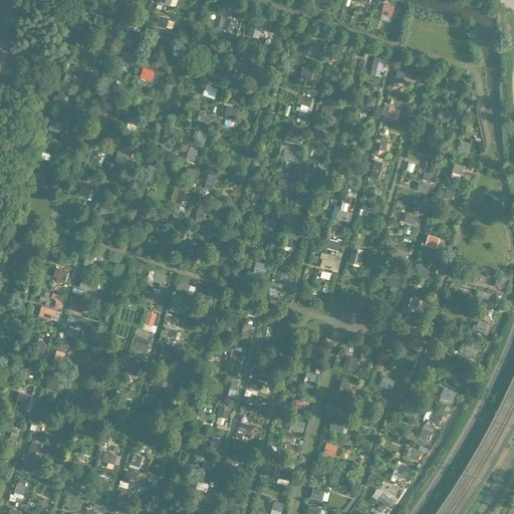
[(101,17),(105,4),(92,0),(88,12),(101,17)]
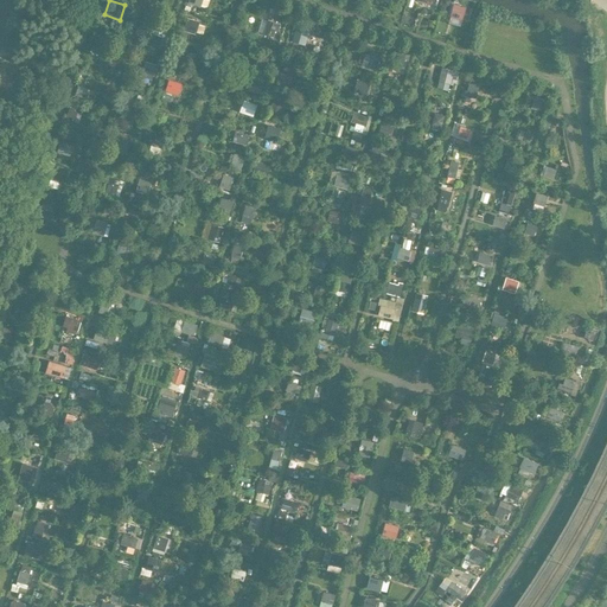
[(454,2),(451,14),(461,17),(465,6),(454,2)]
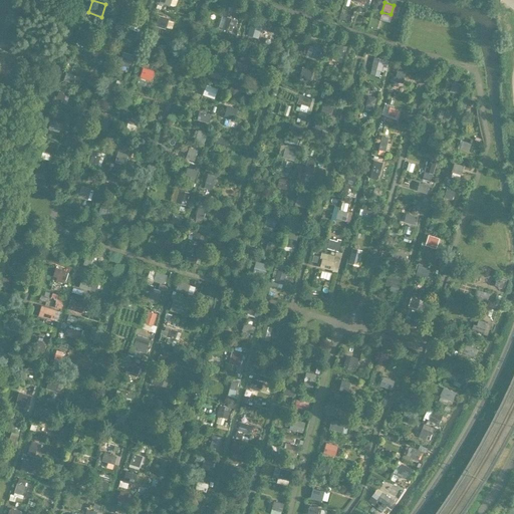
[(165,29),(169,19),(158,15),(155,26),(165,29)]
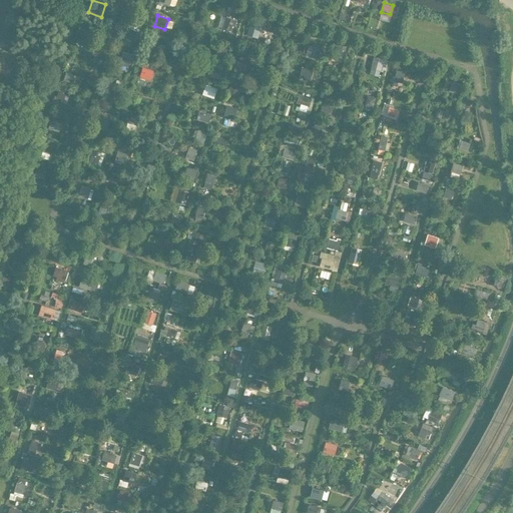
[(234,26),(236,20),(225,17),(221,29),(230,32),(232,26),(234,26)]
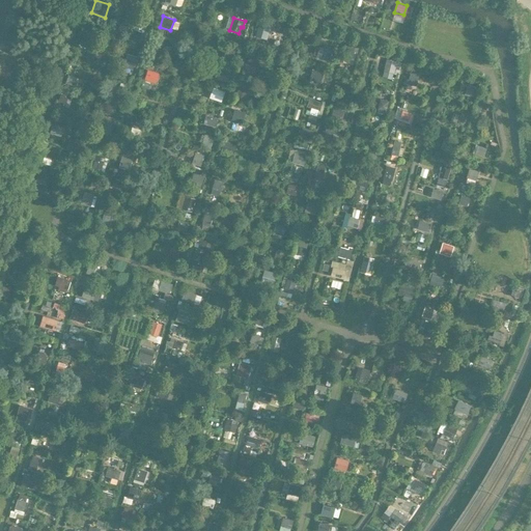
[(144,32),(146,25),(137,22),(134,30),(144,32)]
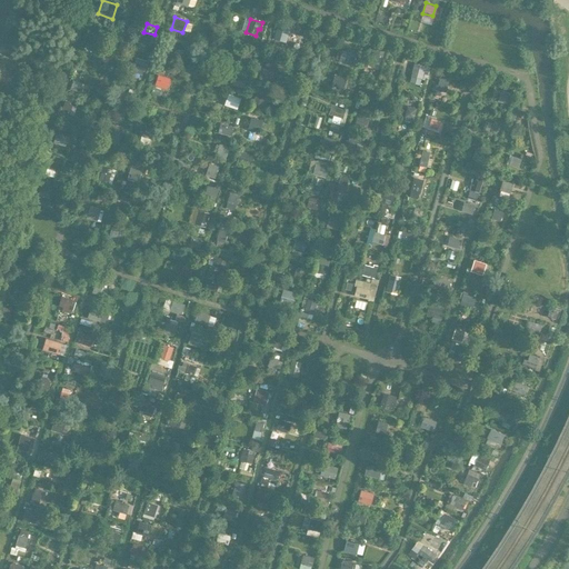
[(283,42),(287,28),(276,26),(272,39),(283,42)]
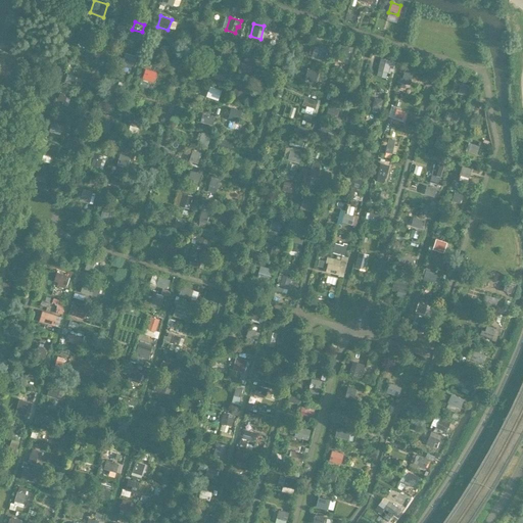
[(82,35),(78,45),(86,48),(90,38),(82,35)]
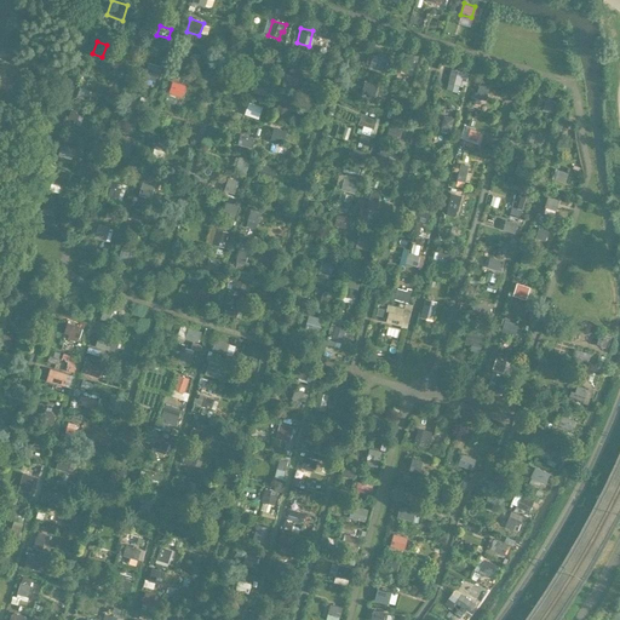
[(189,63),(193,52),(181,49),(177,58),(189,63)]
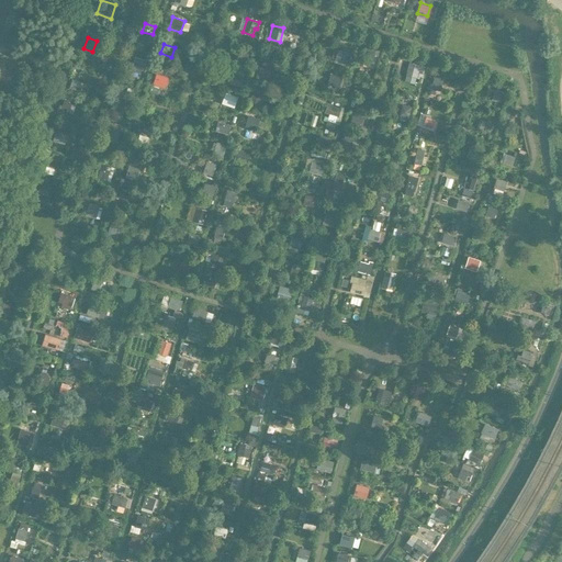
[(378,56),(379,51),(368,47),(364,62),(373,64),(375,56),(378,56)]
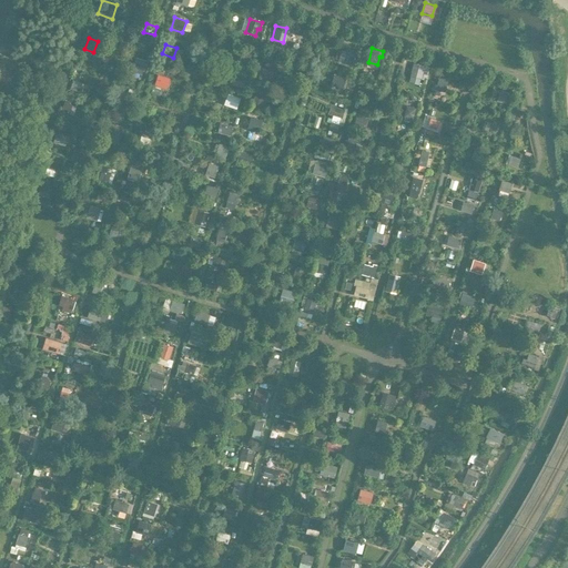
[(247,66),(251,53),(239,50),(236,56),(241,57),(239,63),(247,66)]
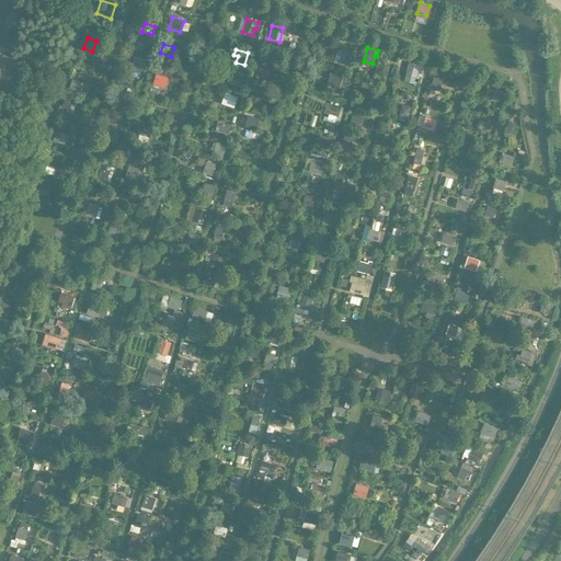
[(347,65),(352,54),(338,49),(333,60),(347,65)]
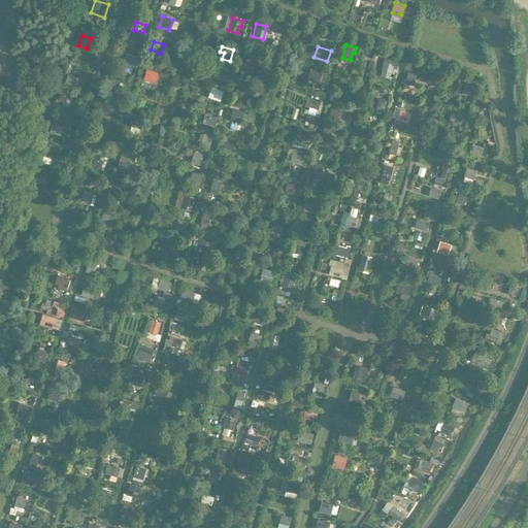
[(256,67),(259,57),(249,53),(245,64),(256,67)]
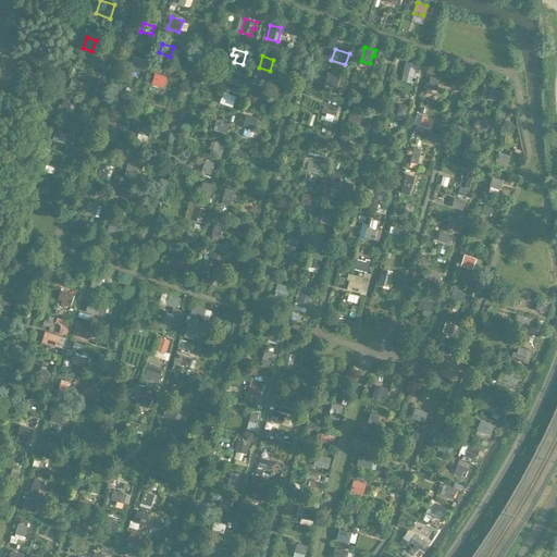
[(417,75),(419,64),(409,62),(406,74),(413,76),(415,74),(417,75)]
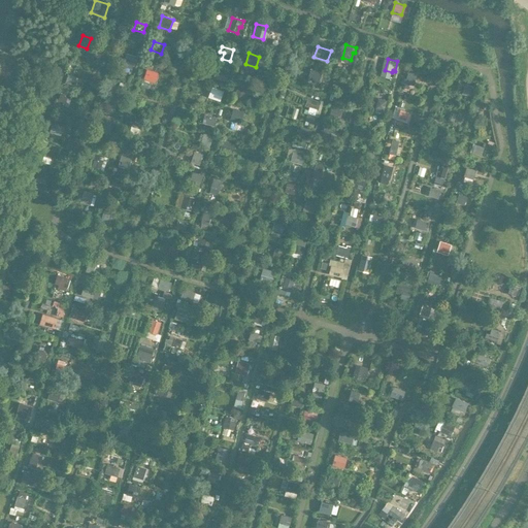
[(226,81),(229,72),(218,69),(215,78),(226,81)]
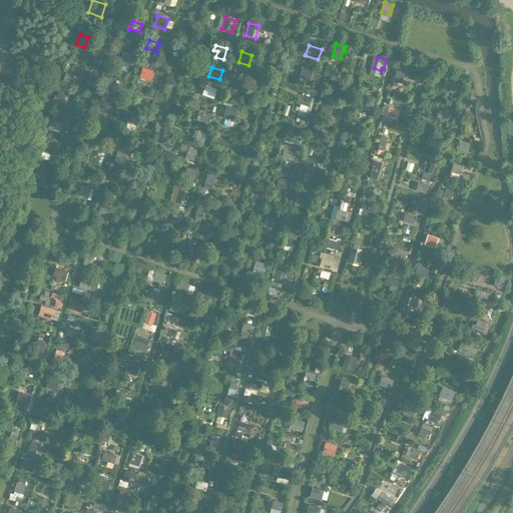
[(310,79),(313,70),(302,67),(299,76),(310,79)]
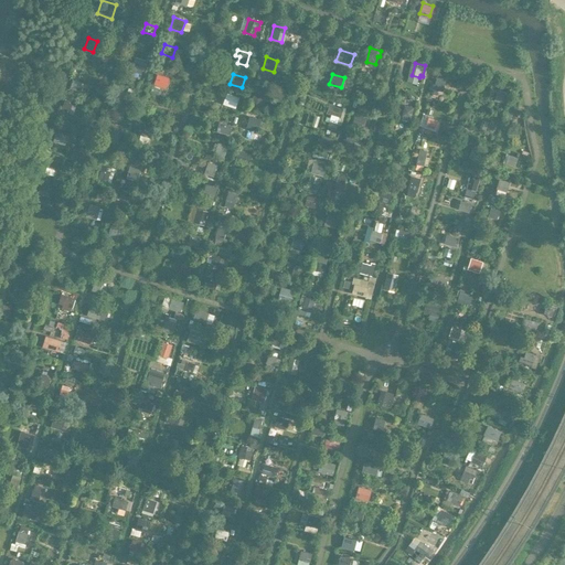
[(164,88),(168,78),(156,75),(152,85),(164,88)]
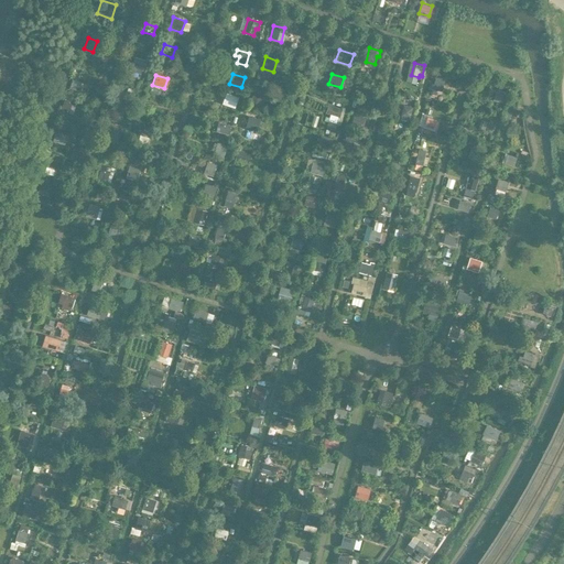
[(82,93),(85,84),(73,80),(71,89),(82,93)]
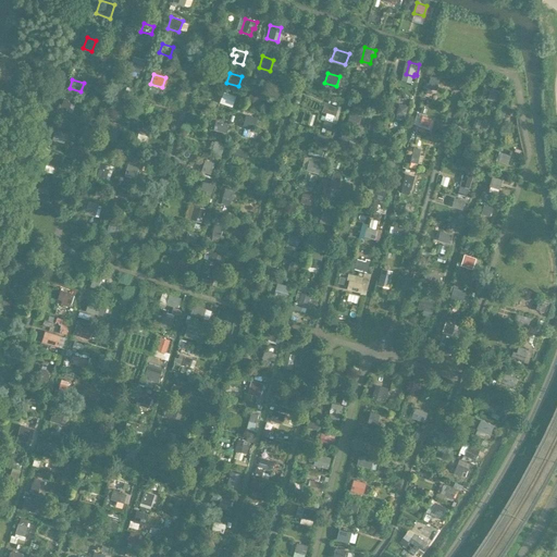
[(436,91),(438,82),(430,79),(426,89),(436,91)]
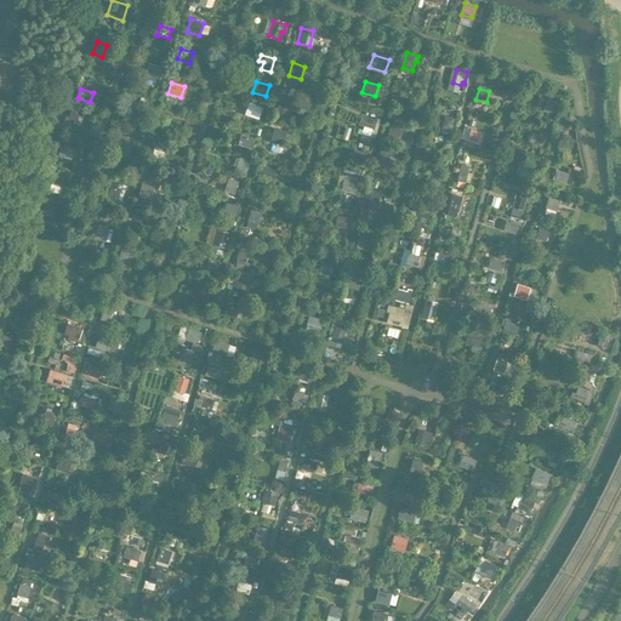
[(553,114),(557,102),(547,98),(543,110),(553,114)]
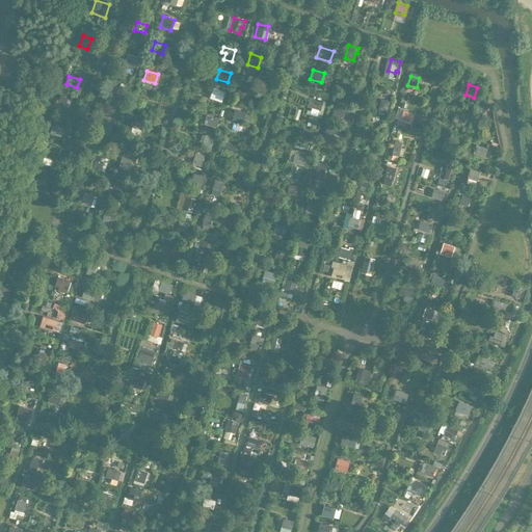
[(124,97),(127,88),(118,85),(115,94),(124,97)]
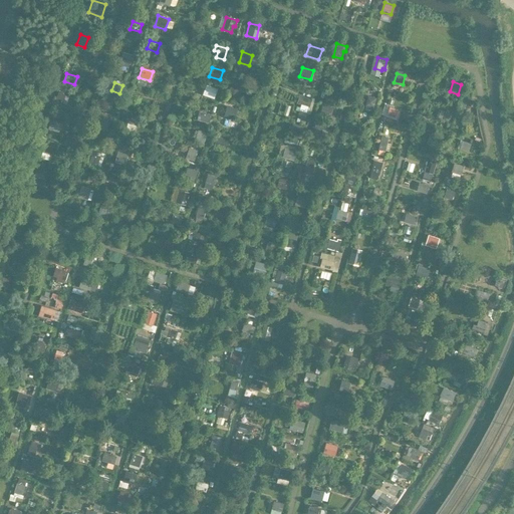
[(237,96),(240,84),(232,82),(229,93),(237,96)]
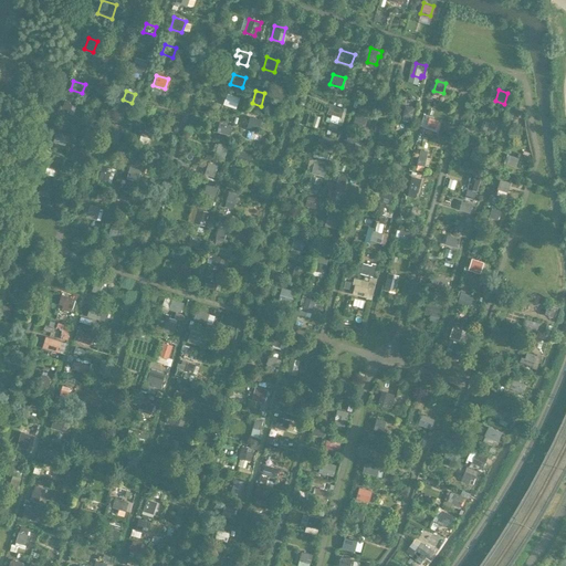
[(236,107),(238,97),(226,94),(223,105),(236,107)]
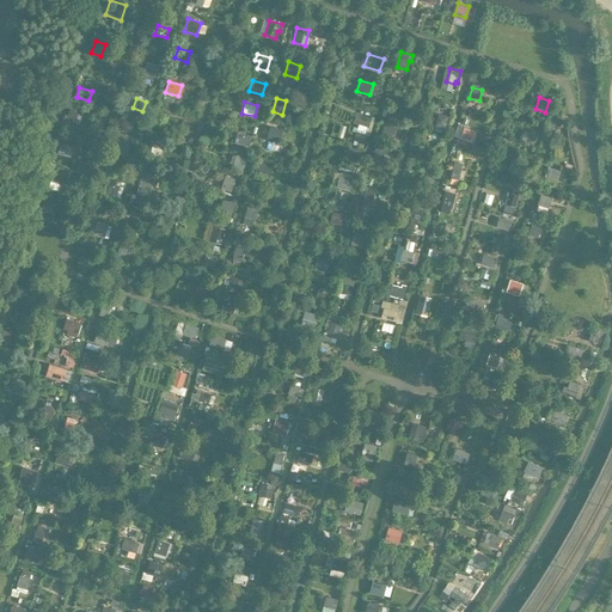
[(74,123),(78,114),(69,111),(66,121),(74,123)]
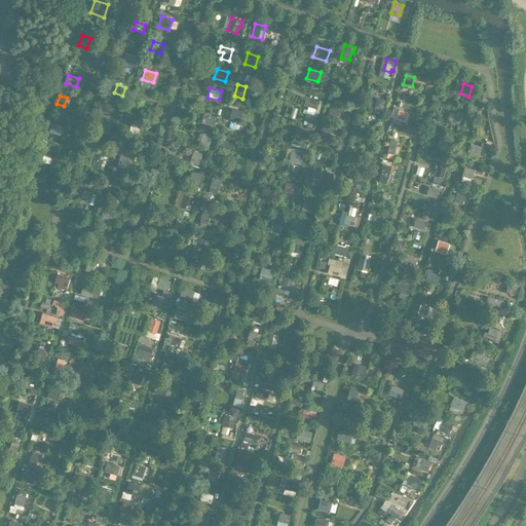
[(316,110),(318,103),(306,99),(304,106),(316,110)]
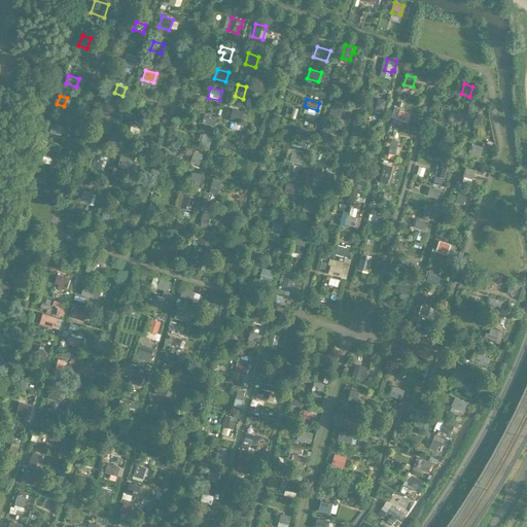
[(383,110),(385,101),(377,99),(375,108),(383,110)]
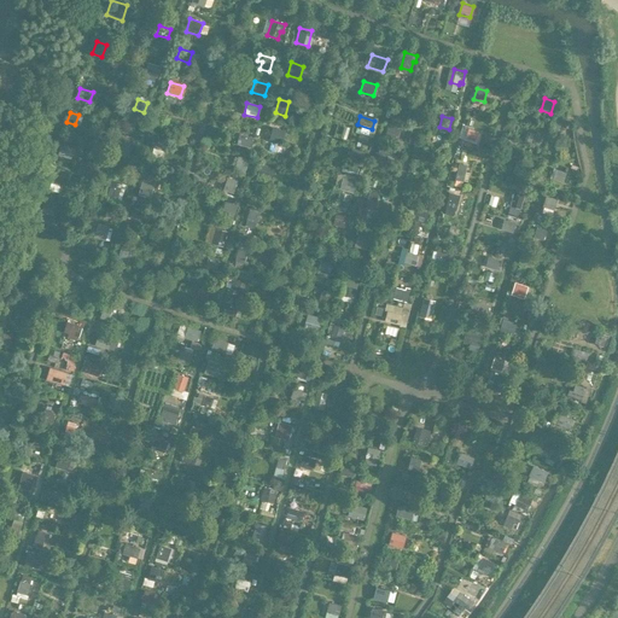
[(397,141),(401,129),(388,127),(384,138),(397,141)]
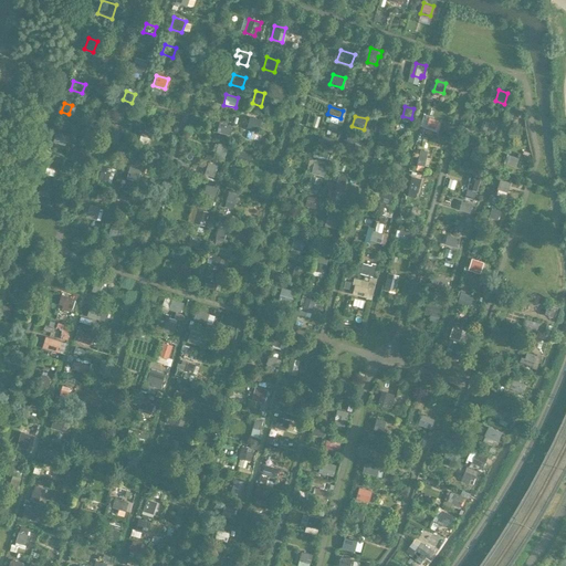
[(249,117),(245,129),(253,132),(255,126),(259,127),(261,121),(249,117)]
